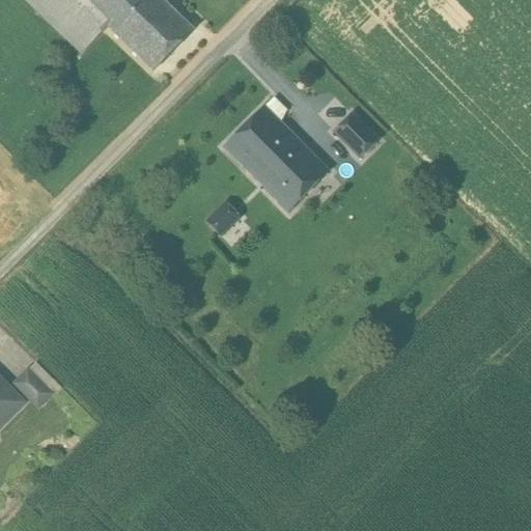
[(25,0),(81,54),(108,27),(134,0),(25,0)]
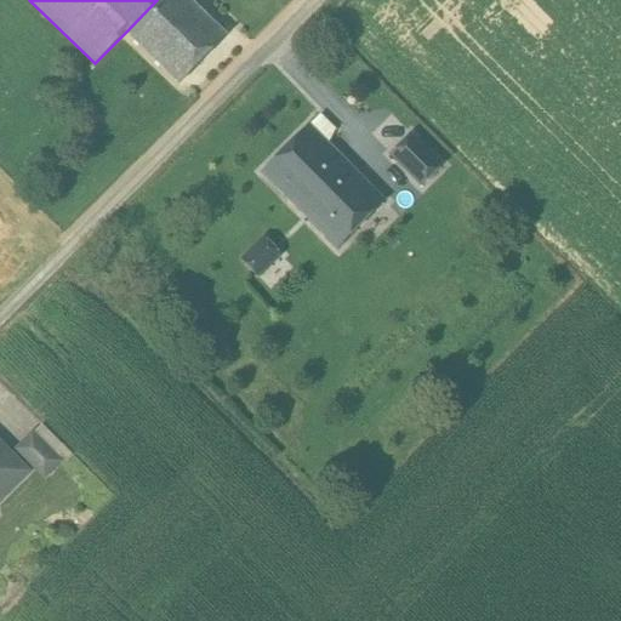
[(157,0),(126,32),(180,85),(226,36),(188,0),(157,0)]
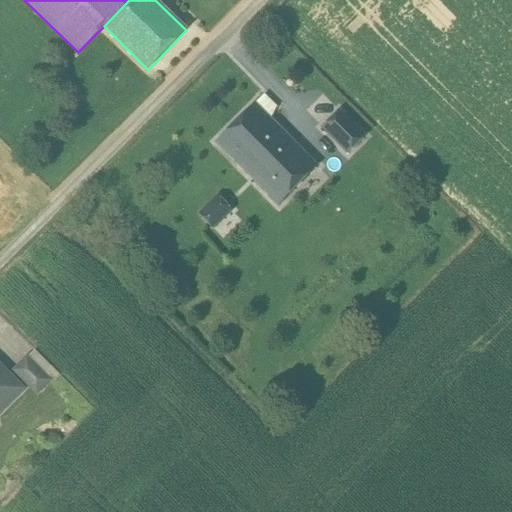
[(283,132),(255,104),(217,143),(244,170),(283,132)]
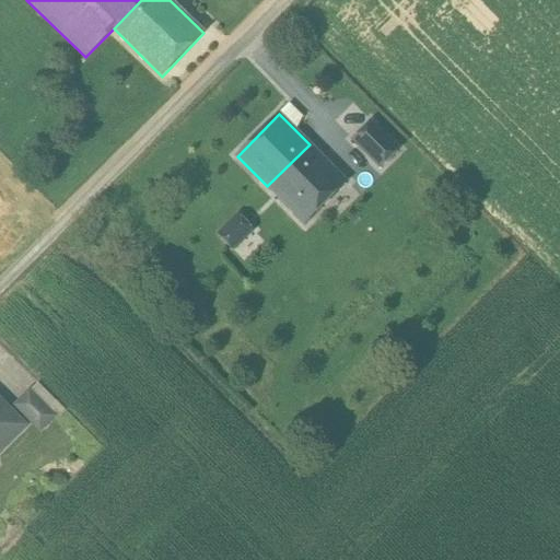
[(399,148),(371,121),(352,140),(381,167),(399,148)]
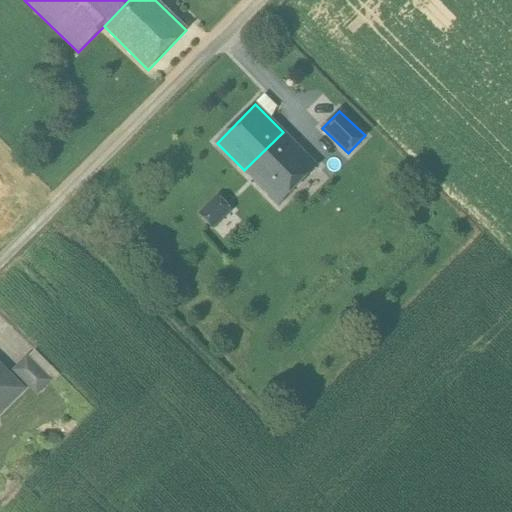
[(283,132),(244,170),(279,205),(318,167),(283,132)]
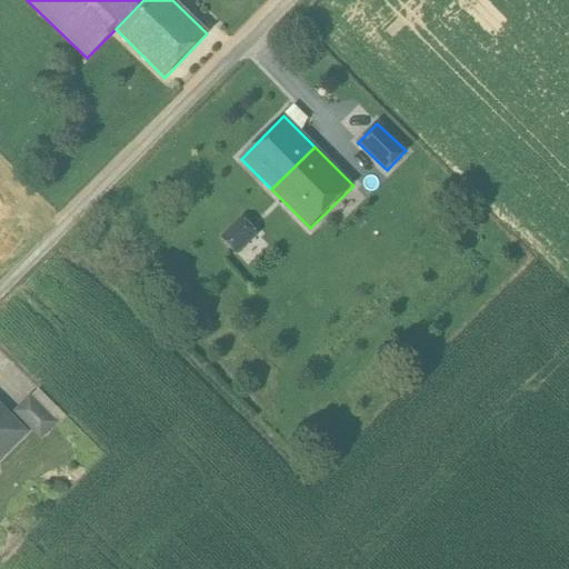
[(241,221),(222,239),(237,253),(256,236),(241,221)]
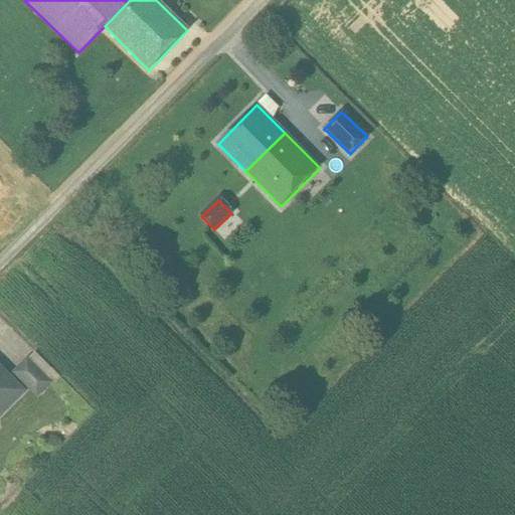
[(52,370),(35,353),(27,360),(44,377),(52,370)]
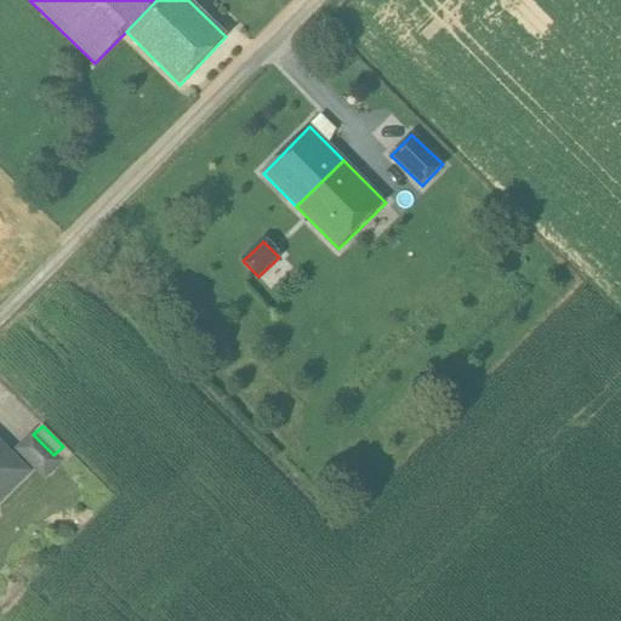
[(33,434),(18,450),(45,477),(61,462),(53,455),(33,434)]
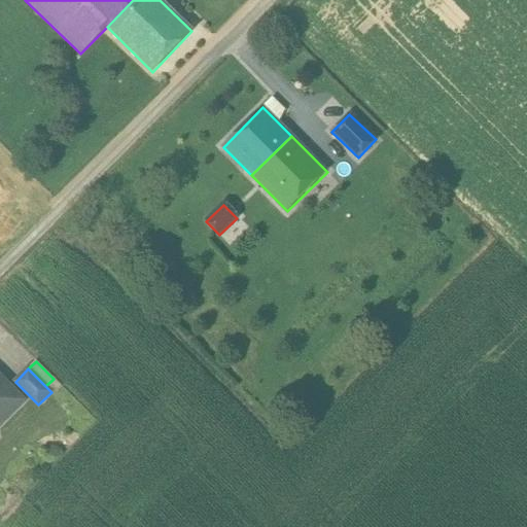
[(0,386),(0,385),(0,422),(22,400),(3,382),(0,386)]
